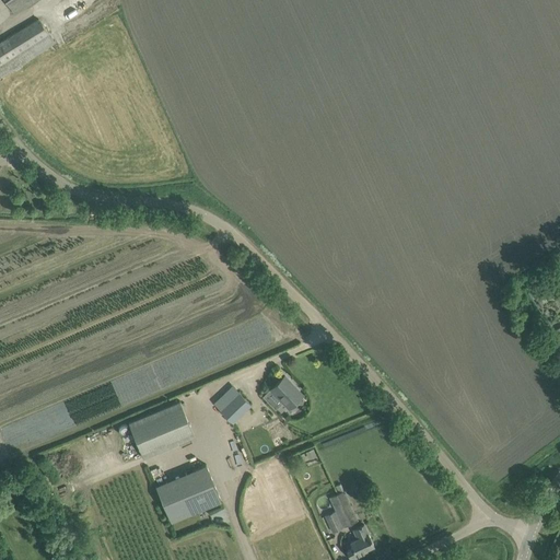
[(6,0),(16,14),(36,0),(6,0)]
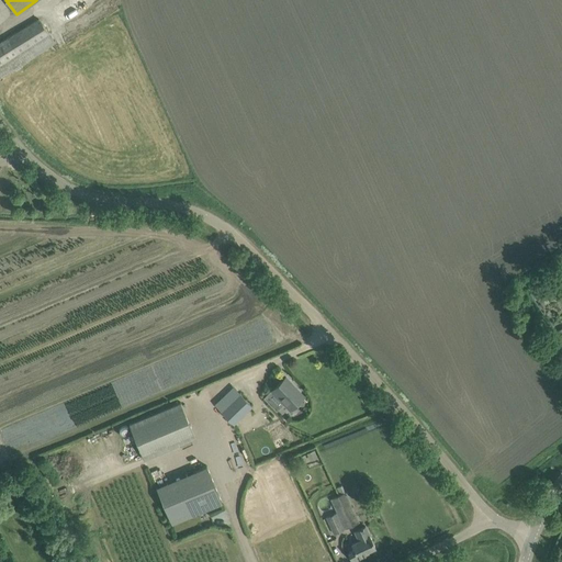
[(0,42),(0,77),(1,77),(34,56),(55,44),(38,18),(0,42)]
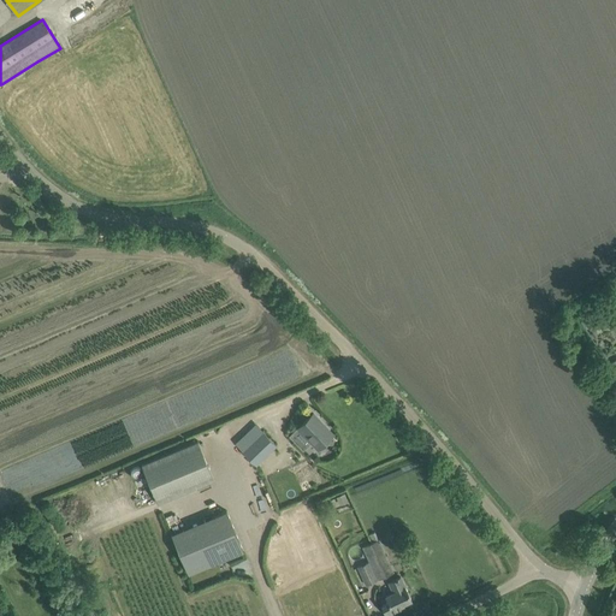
[(297,427),(319,448),(333,433),(331,434),(319,421),(320,420),(313,413),(297,427)]
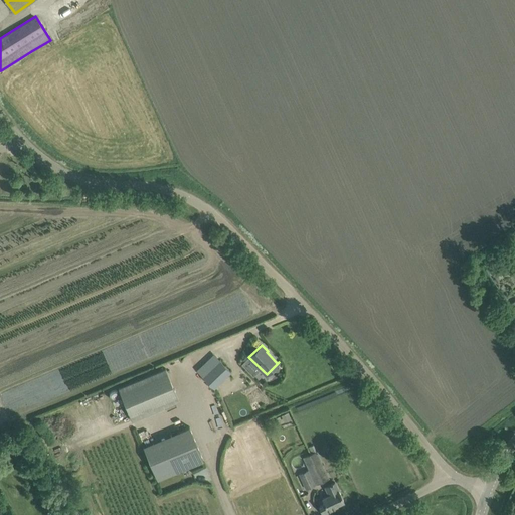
[(201,376),(213,389),(232,371),(220,358),(201,376)]
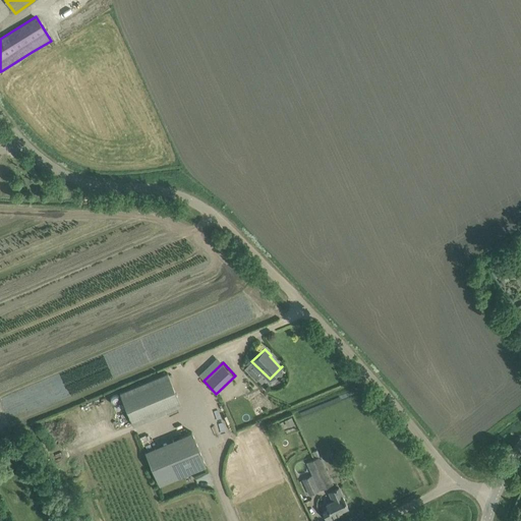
[(120,393),(133,425),(181,406),(167,373),(120,393)]
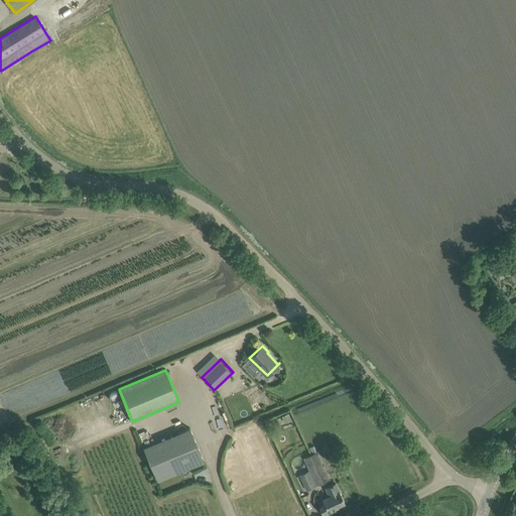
[(116,388),(108,391),(113,403),(121,400),(116,388)]
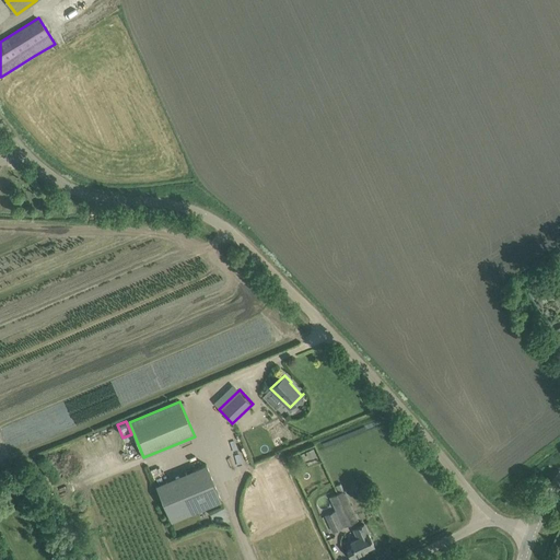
[(156,483),(172,522),(221,501),(206,464),(156,483)]
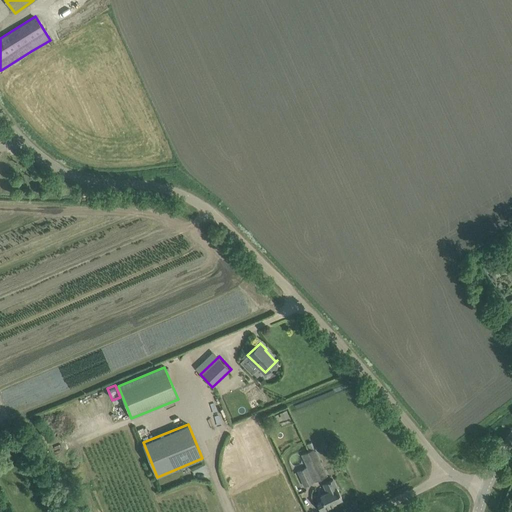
[(306,467),(297,471),(304,486),(327,475),(315,448),(301,455),(306,467)]
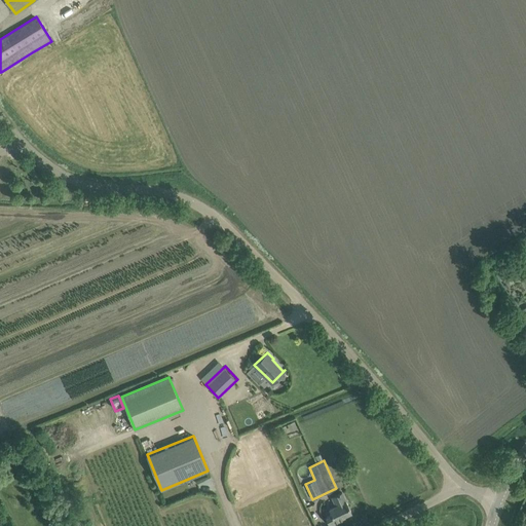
[(351,512),(342,492),(331,497),(334,505),(328,508),(331,514),(326,516),(330,525),(343,519),(341,516),(351,512)]
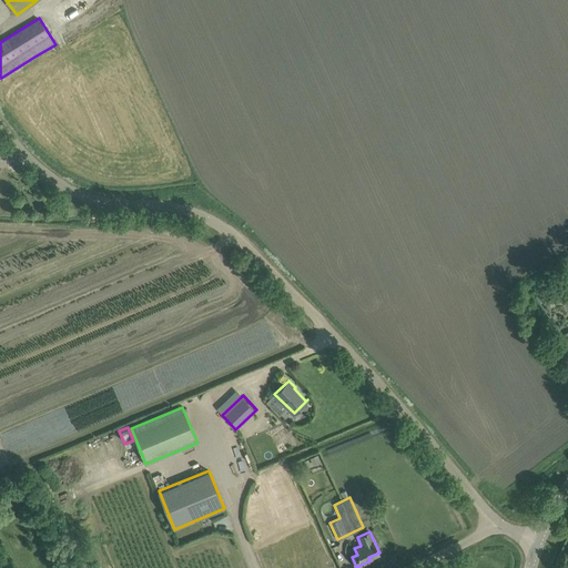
All buildings are outlined.
